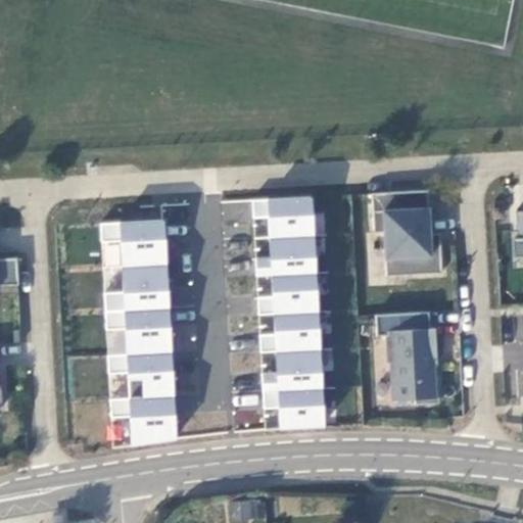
[(427,189),(372,193),(374,232),(384,231),(386,275),(442,272),(440,243),(430,244),(429,233),(427,189)]
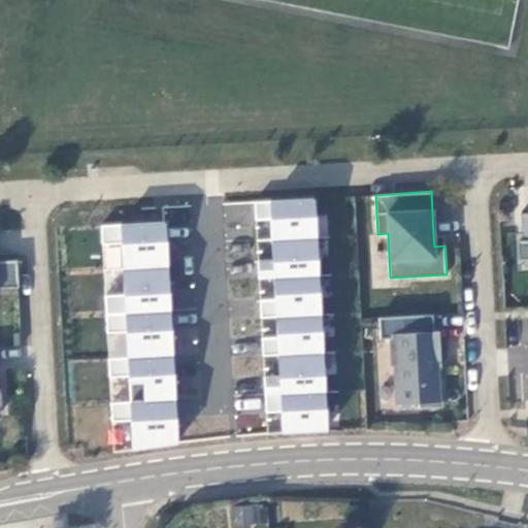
[(328,432),(318,198),(254,200),(260,328),(262,328),(266,415),(279,414),(281,434),(328,432)]
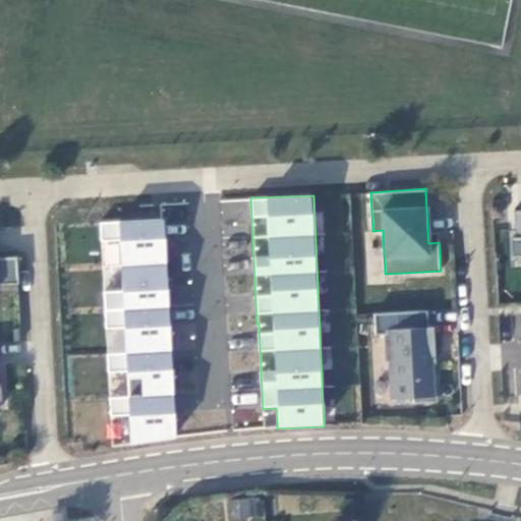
[(520,209),(514,209),(516,235),(509,236),(510,254),(520,253),(520,209)]
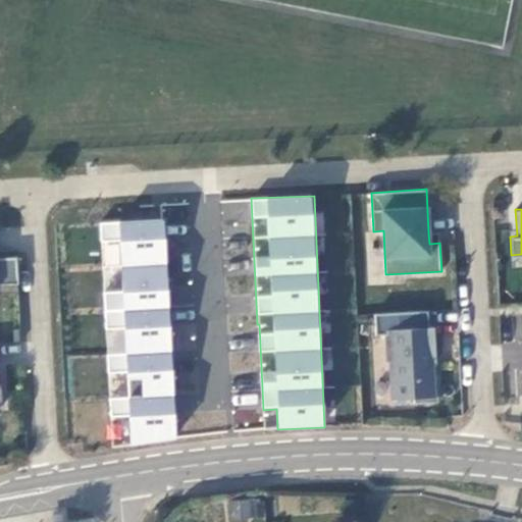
[(102,220),(106,418),(128,418),(128,442),(173,441),(168,218),(102,220)]
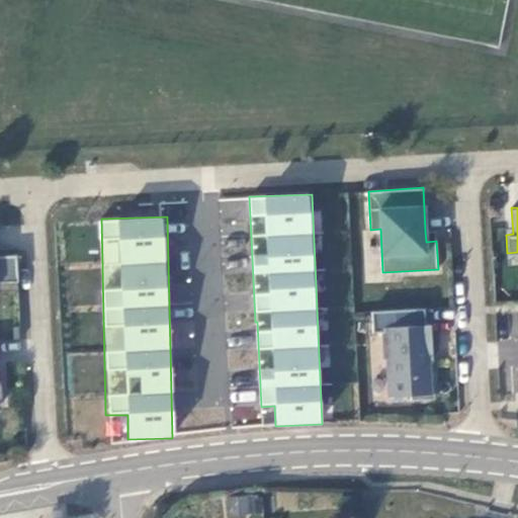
[(426,242),(436,241),(435,231),(425,231),(426,242)]
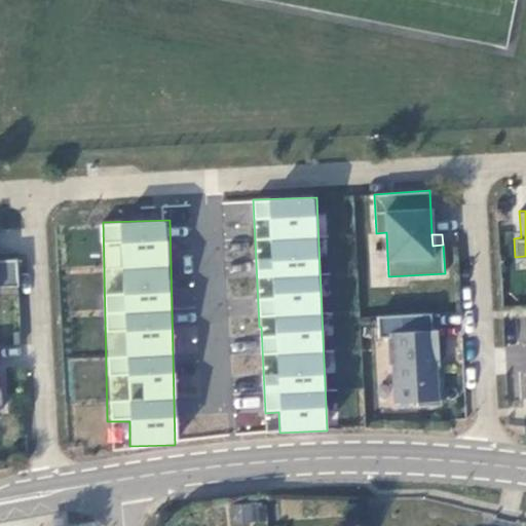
[(0,286),(19,286),(16,258),(0,258),(0,286)]
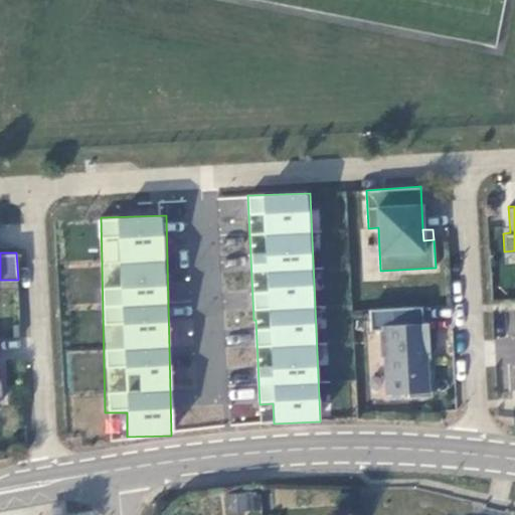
[(433,396),(431,370),(427,370),(426,352),(430,352),(427,323),(423,323),(422,307),(369,310),(370,330),(380,330),(382,356),(384,356),(386,393),(408,392),(408,397),(433,396)]
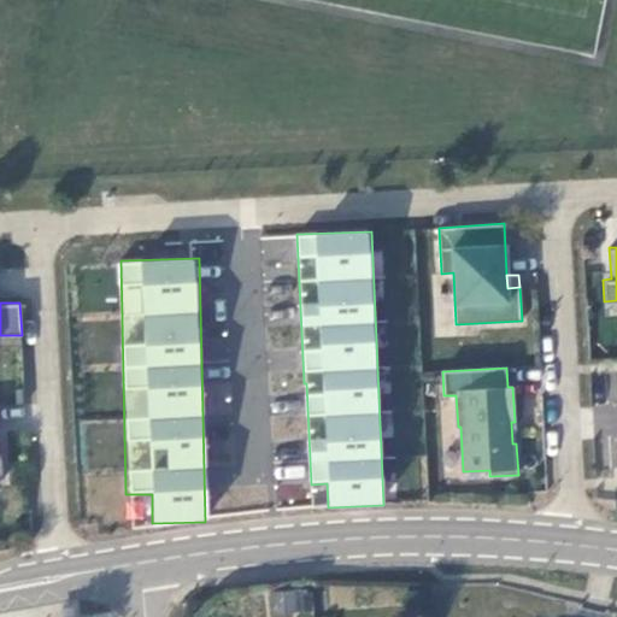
[(276,500),(303,500),(304,468),(277,466),(276,500)]
